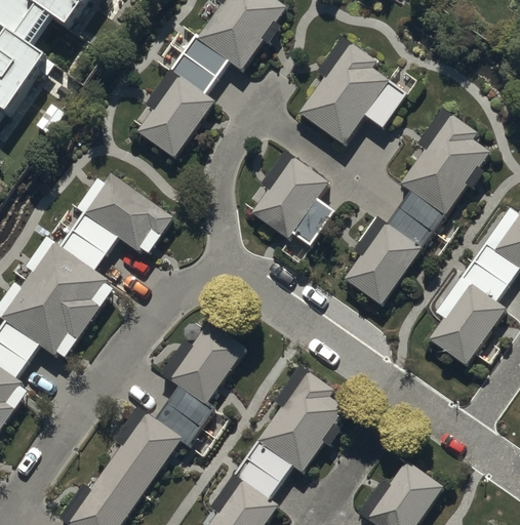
[(0,28),(0,118),(4,112),(7,115),(46,55),(34,47),(54,15),(70,26),(86,0),(0,0),(0,28)]
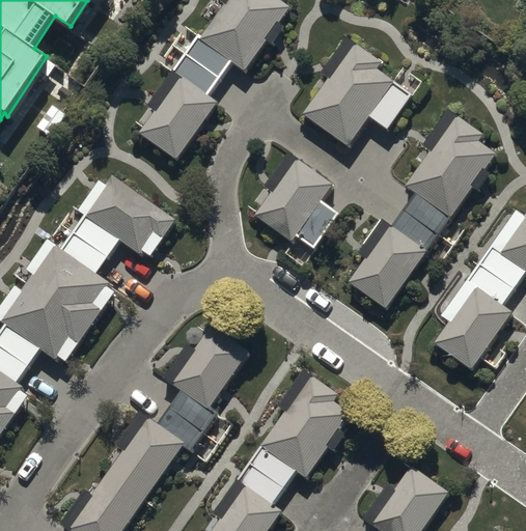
[(227,0),(199,39),(243,72),(266,40),(271,44),(283,27),(278,23),(289,7),(279,0),(227,0)]
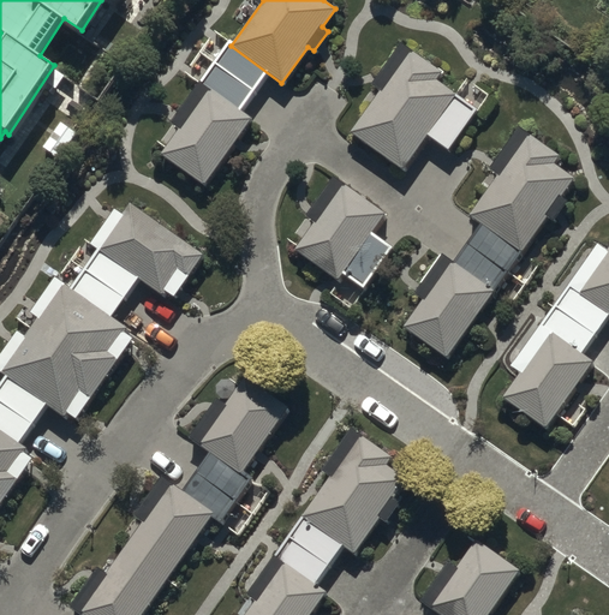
[(442,71),(399,41),(370,83),(380,90),(348,135),(400,171),(424,137),(447,151),(487,95),(463,79),(454,91),(436,79),(442,71)]
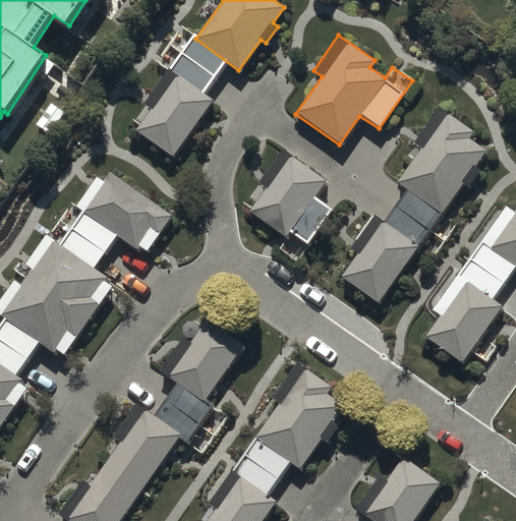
[(212,101),(177,75),(136,130),(171,156),(212,101)]
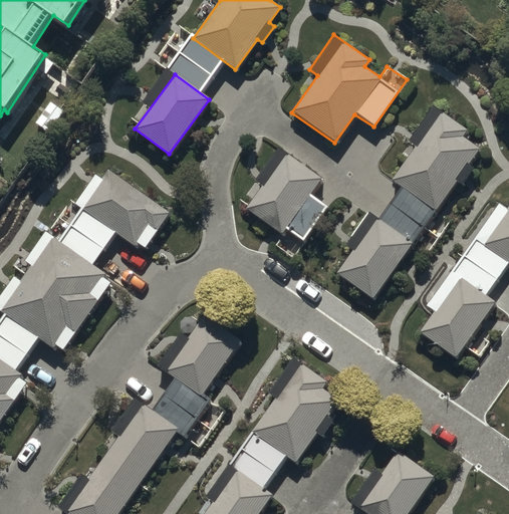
[(63,111),(49,99),(33,120),(47,132),(63,111)]
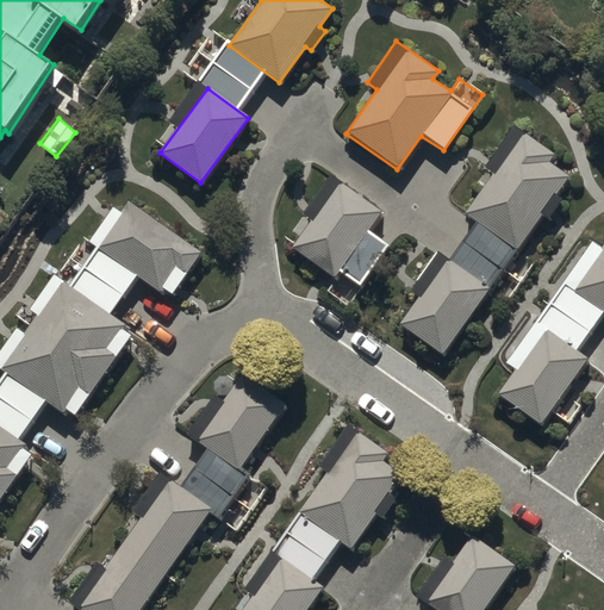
[(442,354),(487,290),(503,302),(531,260),(516,249),(540,215),(547,219),(560,199),(553,194),(567,175),(549,162),(555,154),(514,125),(484,167),(493,173),(465,213),(474,219),(447,259),(436,251),(409,290),(418,297),(399,323),(442,354)]
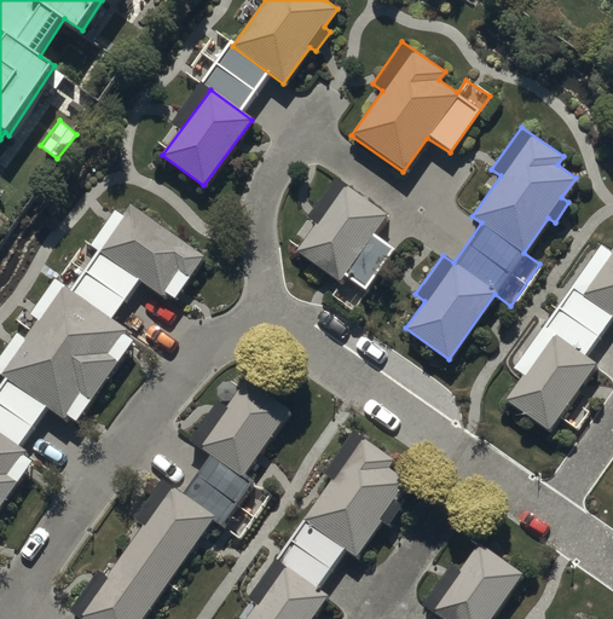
[(295,253),(337,282),(329,294),(350,310),(394,246),(374,232),(387,213),(334,177),(306,217),(316,224),(295,253)]
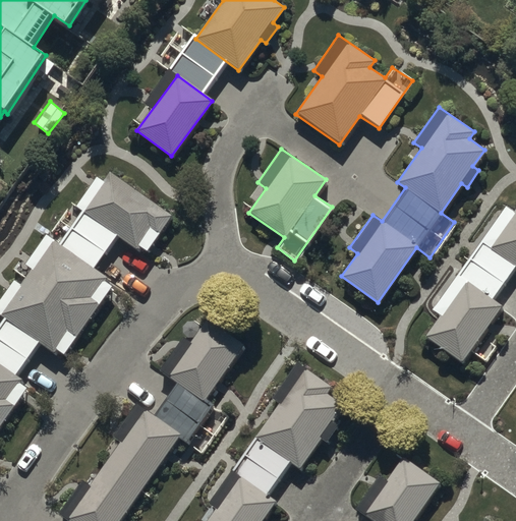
[(171,217),(109,172),(81,210),(136,249),(138,246),(146,251),(171,217)]
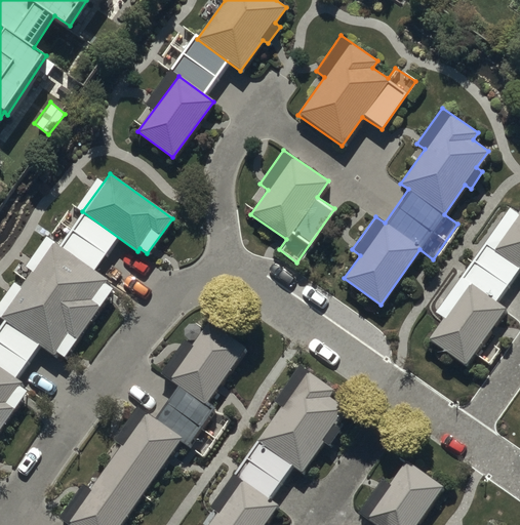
[(519,209),(492,249),(519,268),(519,209)]
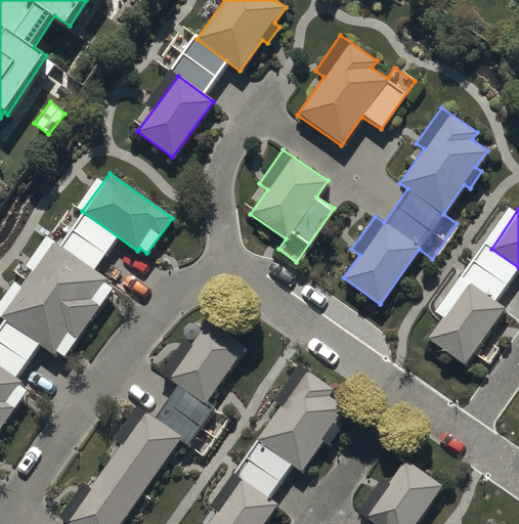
[(104,279),(52,243),(0,314),(0,316),(52,353),(68,333),(77,339),(100,305),(91,298),(104,279)]
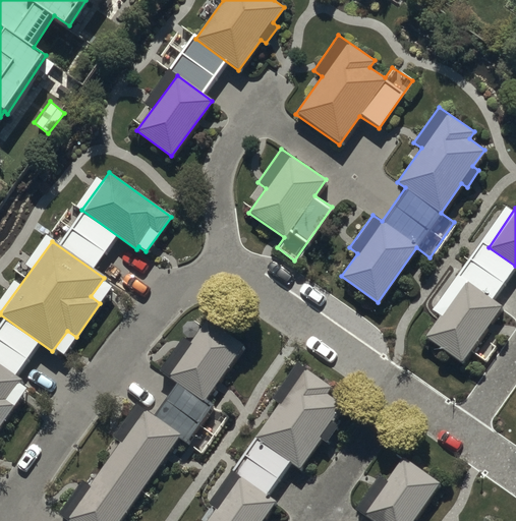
[(502,306),(466,281),(426,338),(462,362),(502,306)]
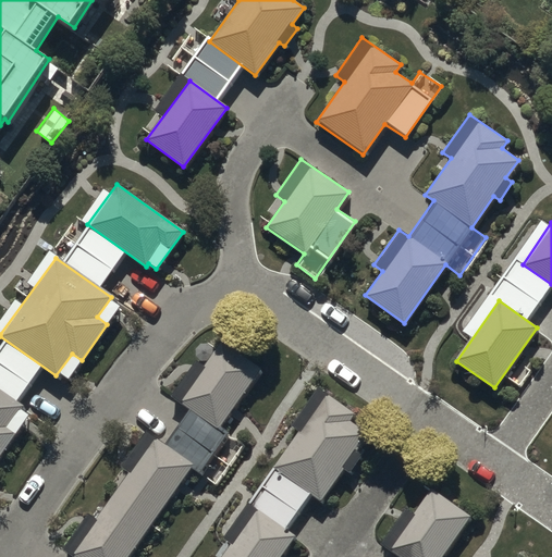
[(260,370),(222,342),(179,400),(218,429),(260,370)]
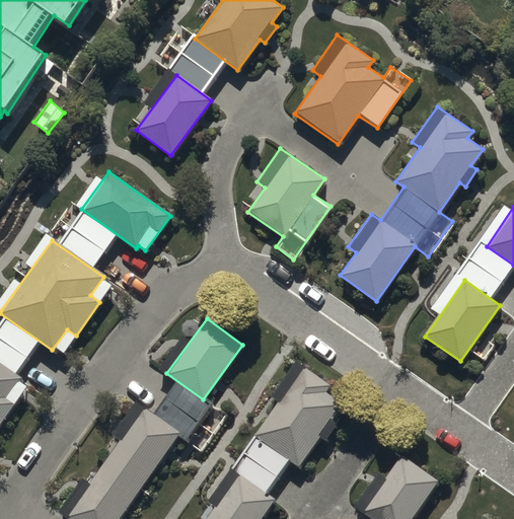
[(21,379),(0,364),(0,423),(14,403),(6,397),(18,381),(19,382),(21,379)]
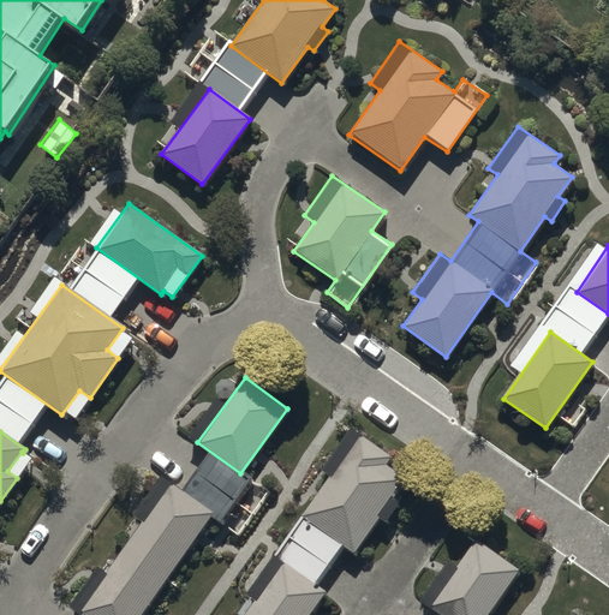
[(390,457),(360,436),(330,478),(329,477),(302,515),(354,551),(406,478),(386,464),(390,457)]
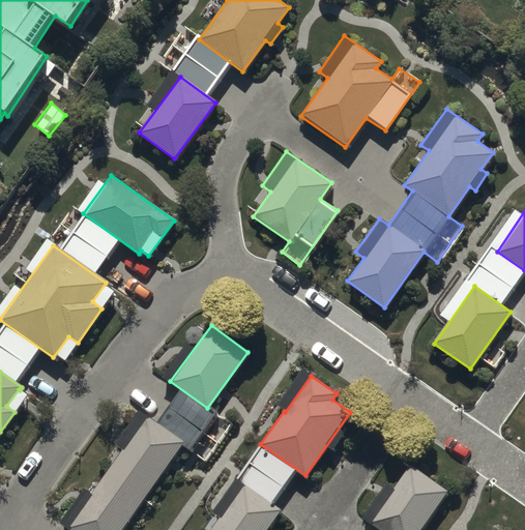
[(121,529),(184,444),(147,417),(68,525),(74,529),(121,529)]
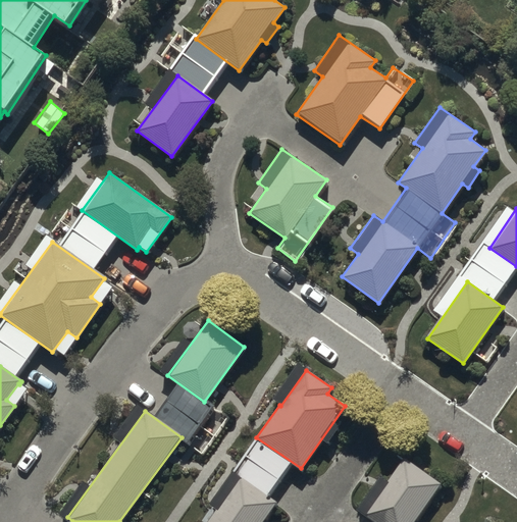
[(412,521),(440,484),(403,458),(364,514),(375,521),(412,521)]
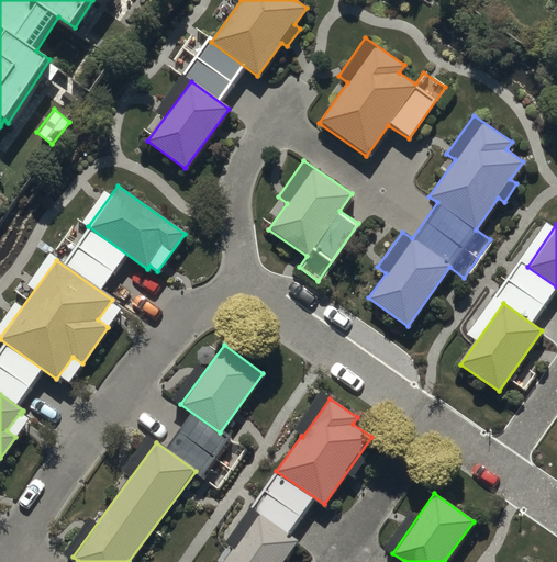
[(282,561),(298,541),(259,514),(225,561),(282,561)]
